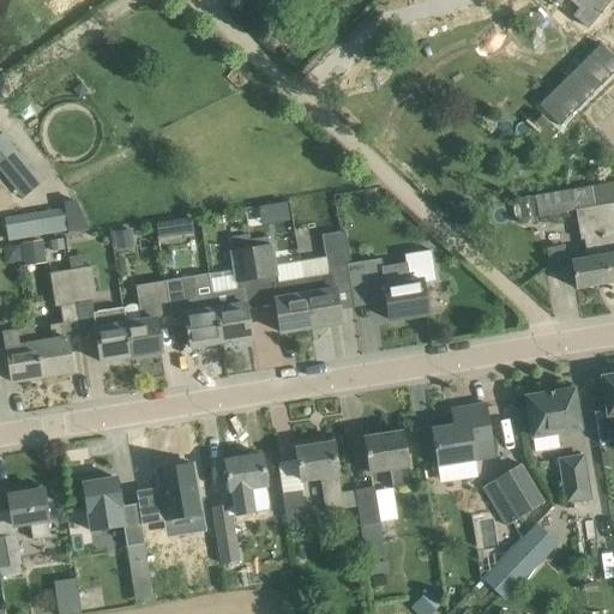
[(588,28),(611,1),(609,0),(554,0),(560,5),(563,0),(569,0),(579,8),(573,16),(588,28)]
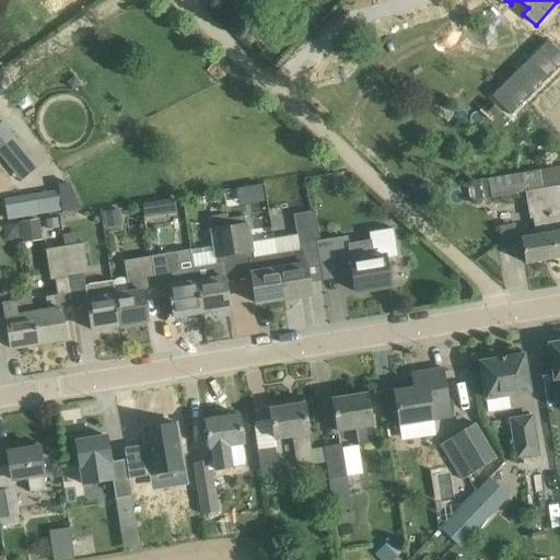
[(73,77),(67,82),(72,90),(80,84),(74,77),(73,77)]
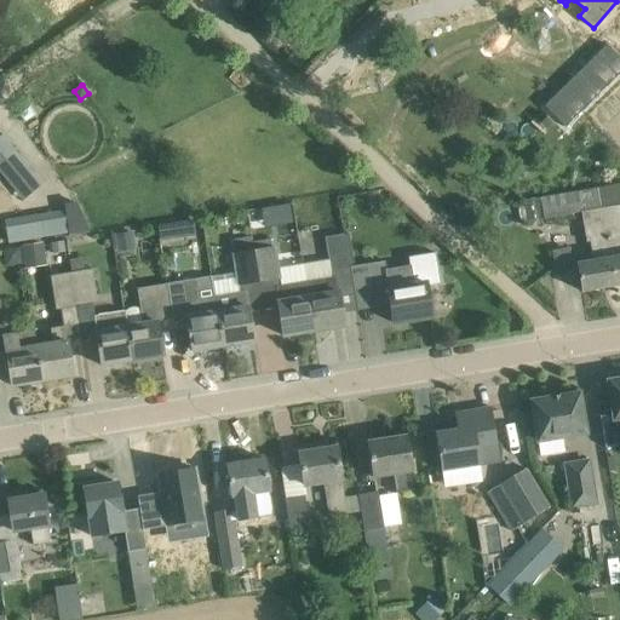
[(543,133),(552,122),(540,110),(529,122),(543,133)]
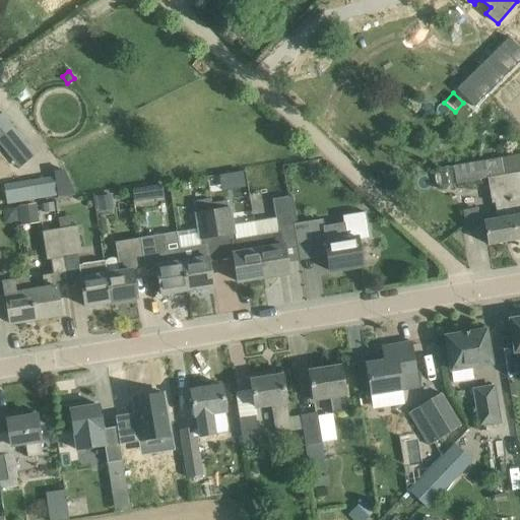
[(28,146),(1,113),(0,113),(0,135),(16,156),(28,146)]
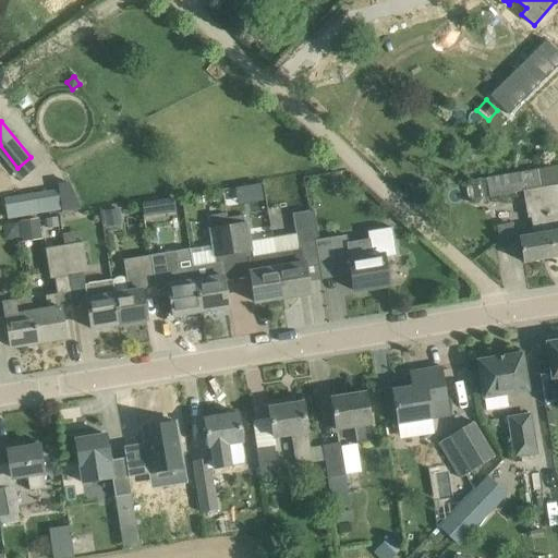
[(557,256),(557,165),(540,168),(554,257),(557,256)]
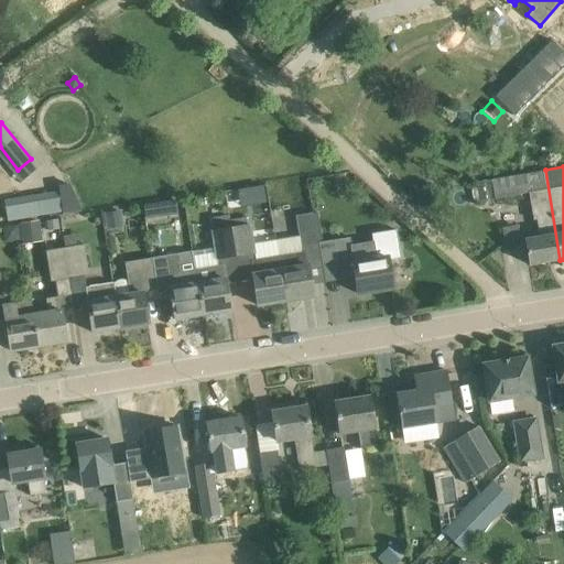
[(530,266),(560,260),(545,170),(513,175),(492,180),(496,198),(530,193),(534,220),(538,219),(540,237),(525,239),(530,266)]
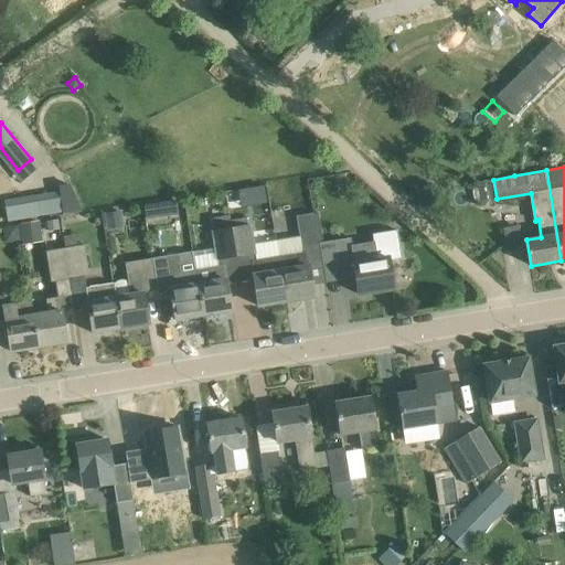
[(81,190),(41,192),(42,214),(82,212),(81,190)]
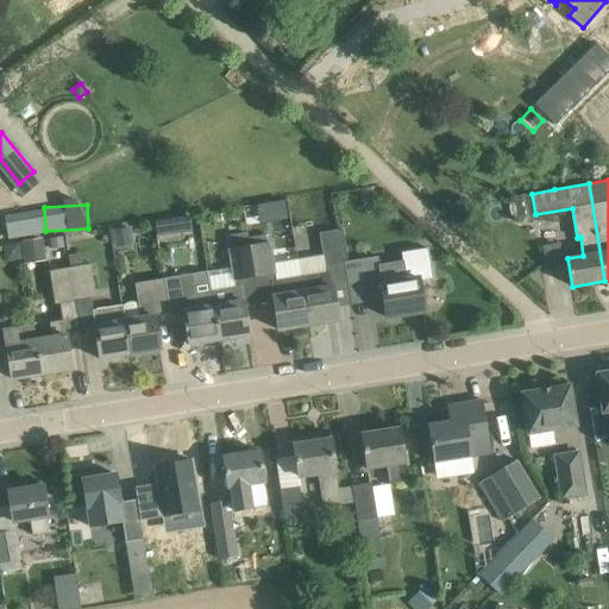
[(169,220),(155,221),(157,238),(171,236),(169,220)]
